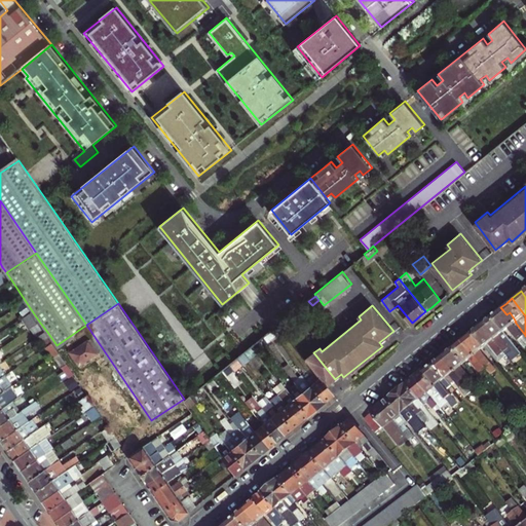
[(496,310),(492,314),(504,330),(510,326),(520,339),(525,335),(515,322),(516,322),(510,312),(506,314),(500,307),(496,310)]
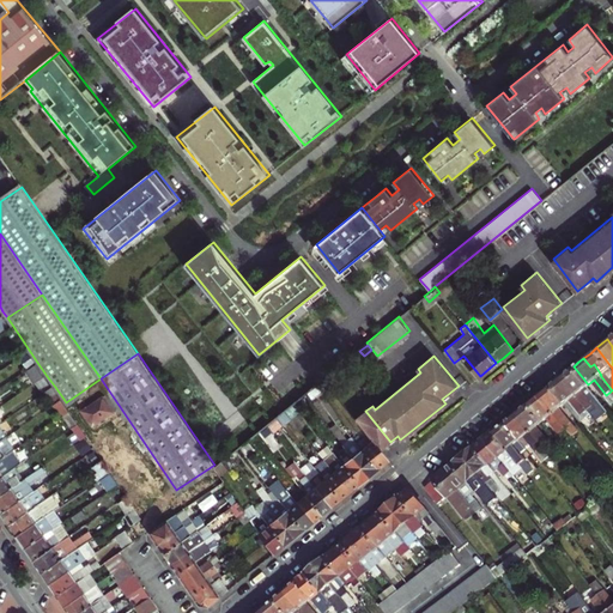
[(47,376),(38,364),(30,369),(38,382),(47,376)]
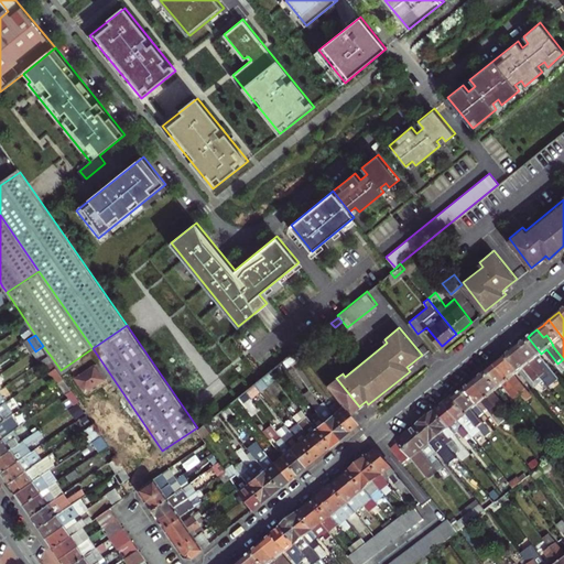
[(523,340),(517,346),(523,354),(525,353),(532,361),(531,361),(542,376),(550,384),(560,377),(541,354),(528,337),(523,340)]
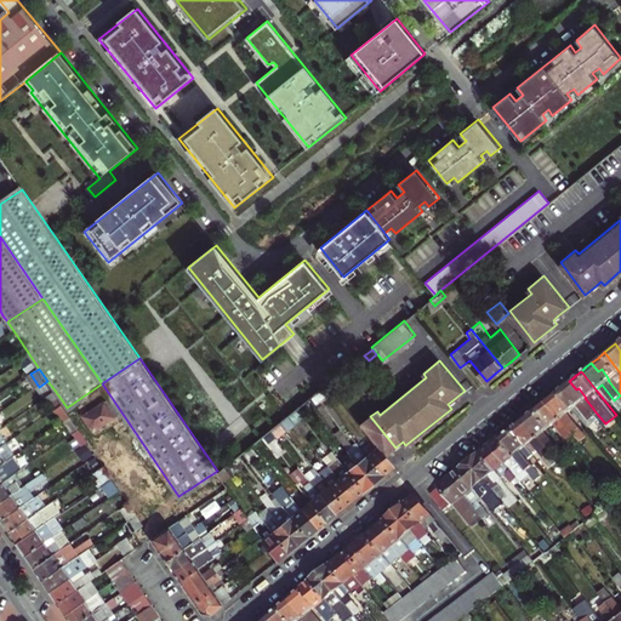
[(564,385),(558,389),(573,408),(579,404),(591,419),(597,414),(585,398),(586,398),(579,388),(576,389),(569,381),(564,385)]
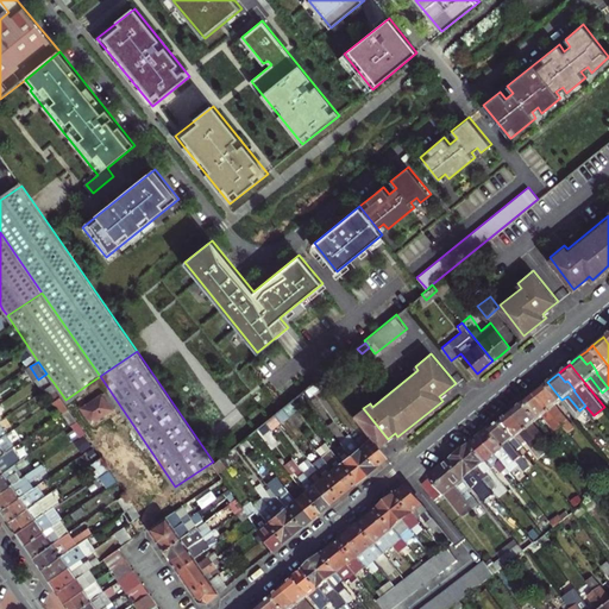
[(320,385),(315,380),(305,388),(308,394),(320,385)]
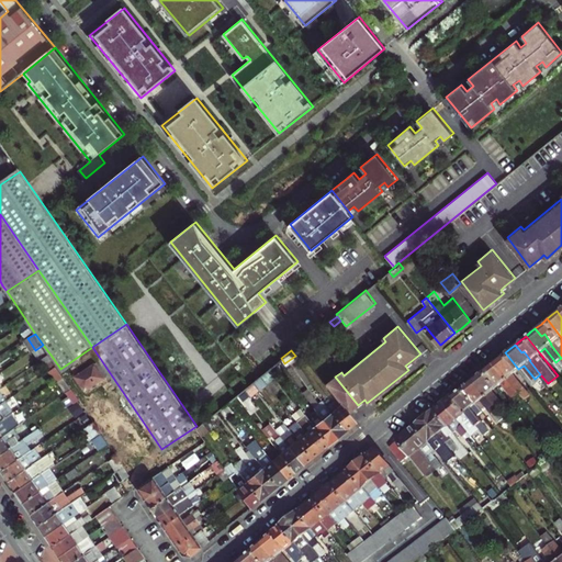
[(518,369),(505,352),(501,356),(495,361),(501,369),(503,367),(510,377),(509,377),(519,391),(526,385),(515,372),(518,369)]
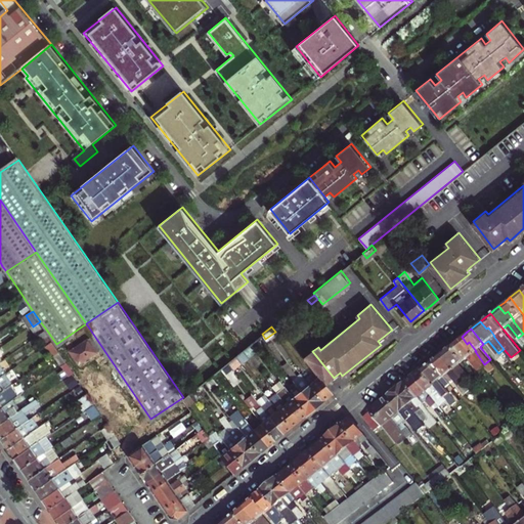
[(54,341),(47,331),(41,335),(48,345),(54,341)]
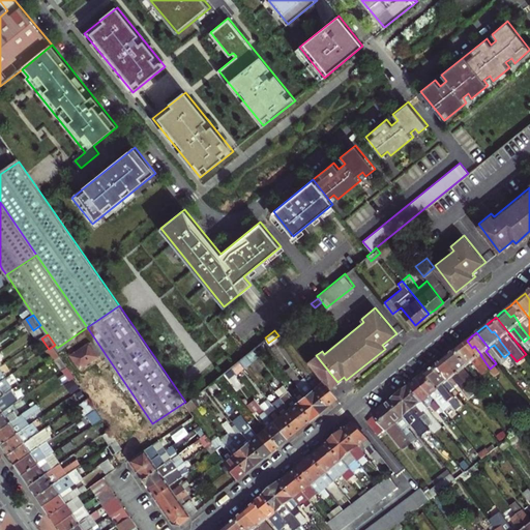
[(463,344),(458,348),(470,363),(474,359),(486,373),(490,369),(480,355),(481,355),(474,346),(472,348),(467,341),(463,344)]
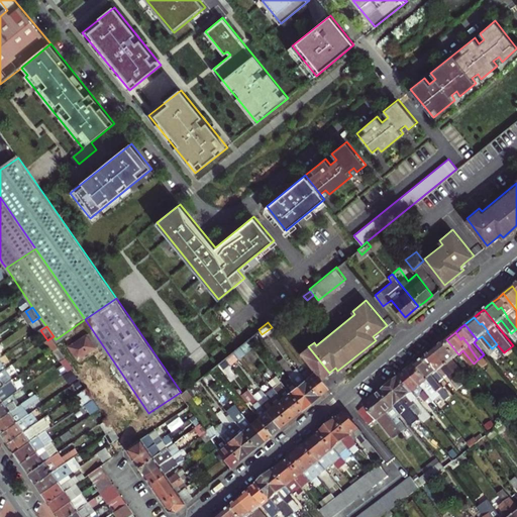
[(86,333),(69,344),(77,356),(86,350),(94,344),(86,333)]
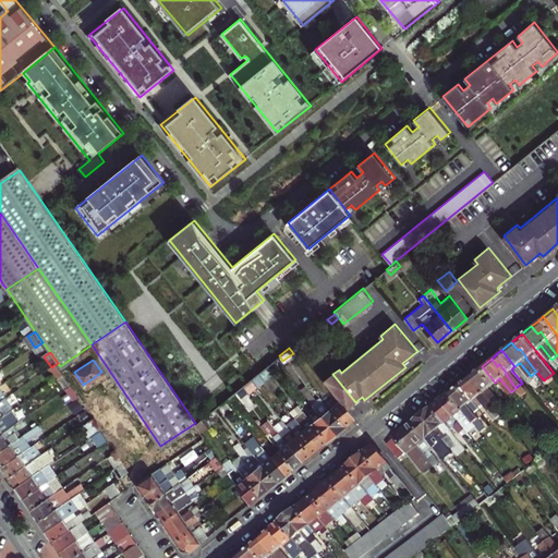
[(58,363),(51,367),(59,378),(65,374),(60,366),(58,363)]
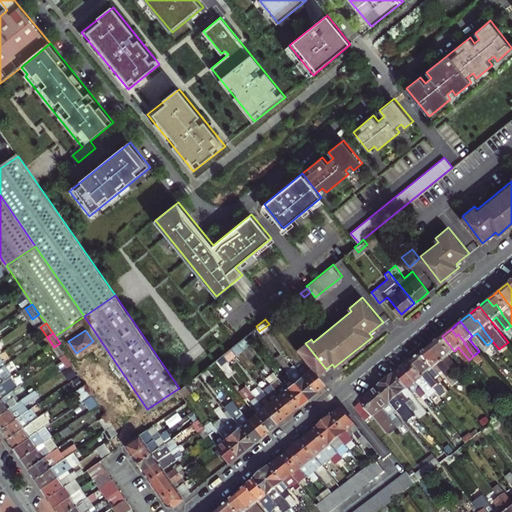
[(251,340),(247,334),(238,340),(243,346),(251,340)]
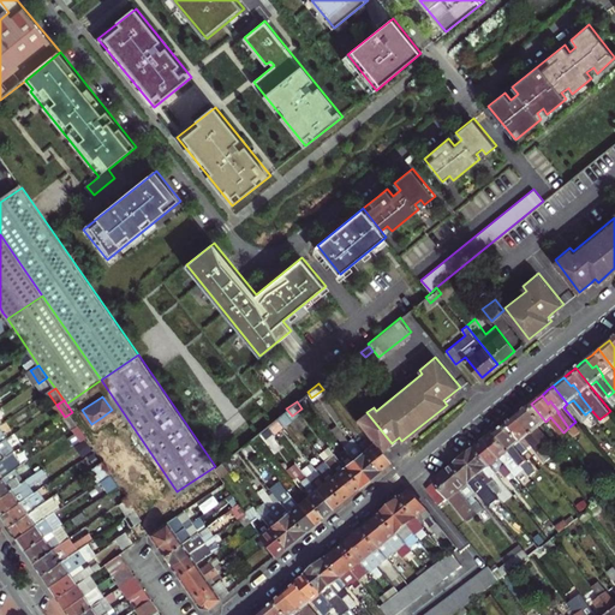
[(525,408),(518,413),(525,422),(527,421),(536,430),(535,431),(545,446),(553,440),(541,425),(545,422),(531,404),(525,408)]
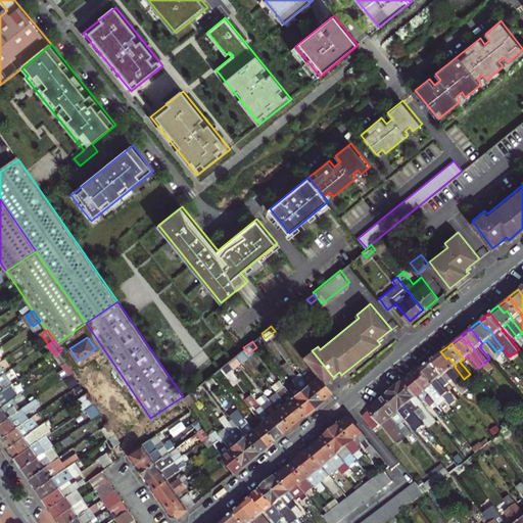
[(324,384),(333,377),(312,350),(303,358),(310,365),(301,371),(306,379),(323,398),(329,393),(331,391),(324,384)]
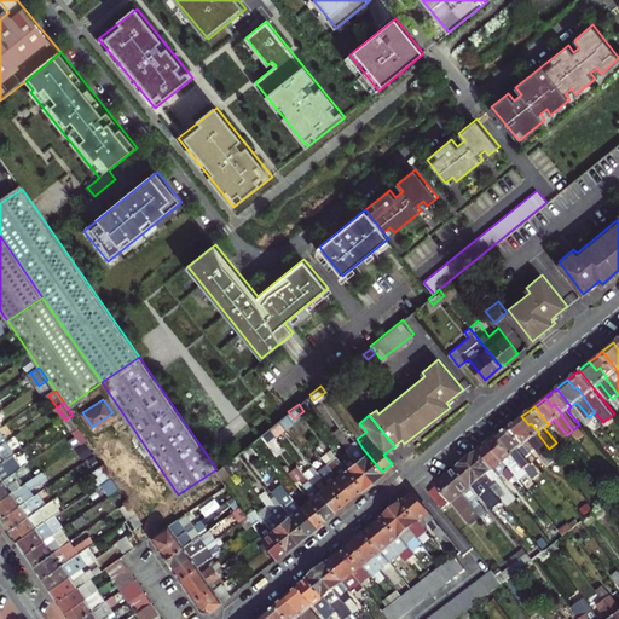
[(516,421),(512,424),(526,443),(532,438),(544,453),(549,449),(538,434),(539,433),(531,423),(528,424),(521,416),(516,421)]
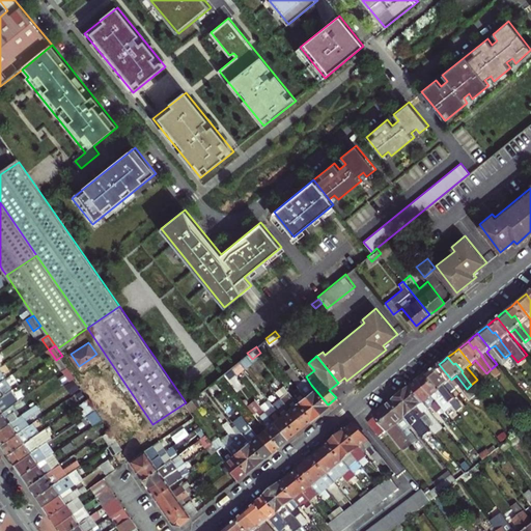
[(328,406),(328,404),(311,385),(306,376),(302,370),(300,372),(295,364),(287,369),(298,384),(320,411),(325,408),(328,406)]
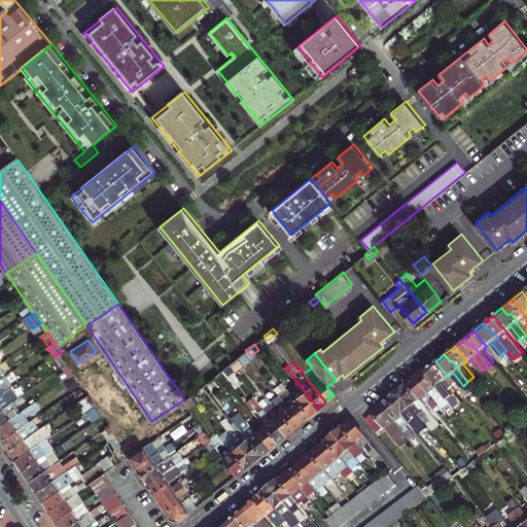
[(430,365),(425,370),(443,390),(449,397),(454,393),(444,381),(448,377),(435,361),(430,365)]
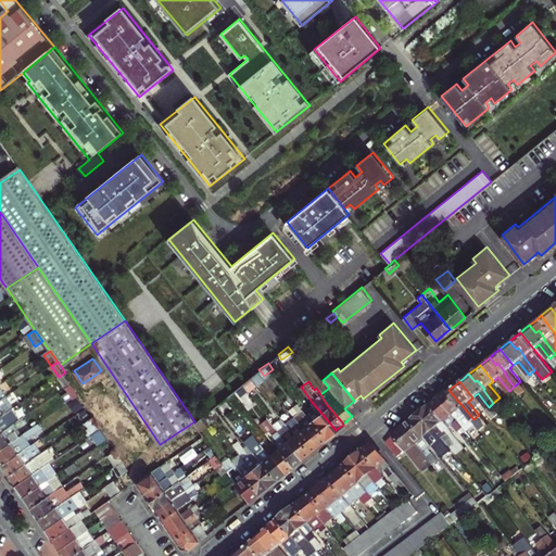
[(80,395),(73,384),(68,388),(76,397),(78,395),(80,395)]
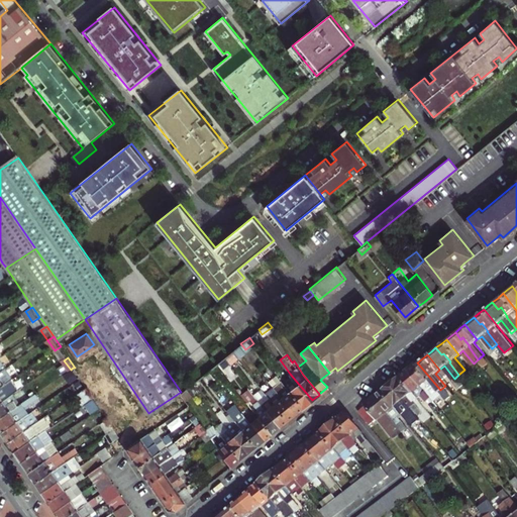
[(409,369),(421,384),(426,389),(432,396),(435,400),(439,396),(431,385),(434,383),(417,363),(413,366),(409,369)]
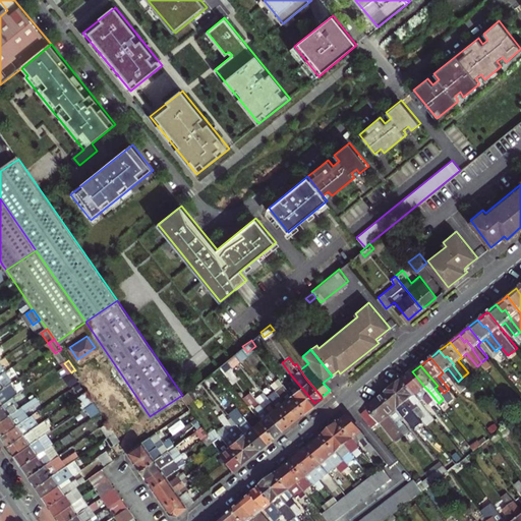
[(0,391),(7,387),(14,382),(7,370),(0,375),(0,391)]
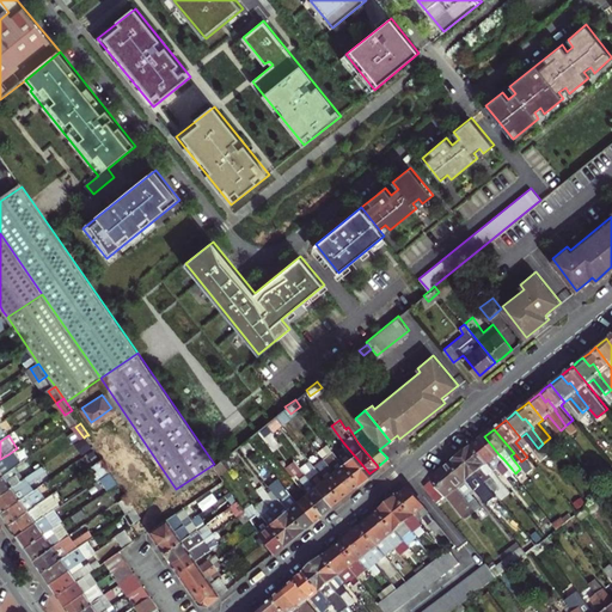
[(95,448),(86,435),(84,438),(77,444),(85,456),(95,448)]
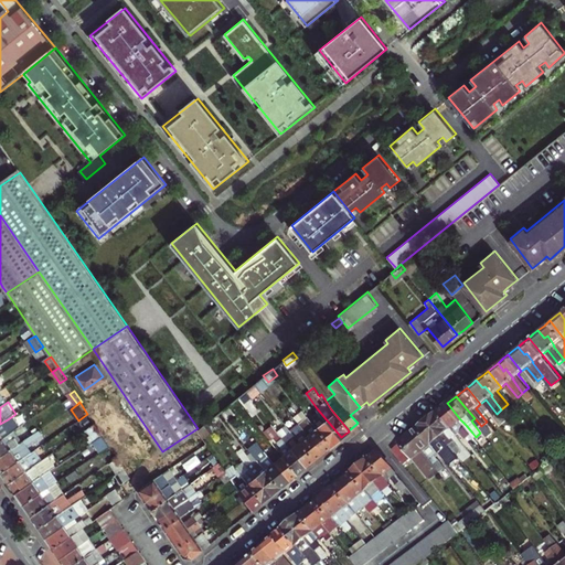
[(444,406),(439,409),(452,426),(460,419),(447,403),(444,406)]
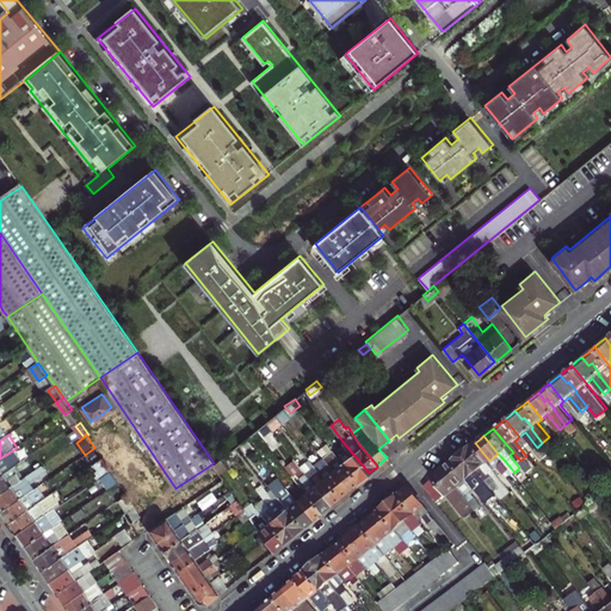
[(364,476),(369,473),(343,442),(334,449),(359,480),(364,476)]
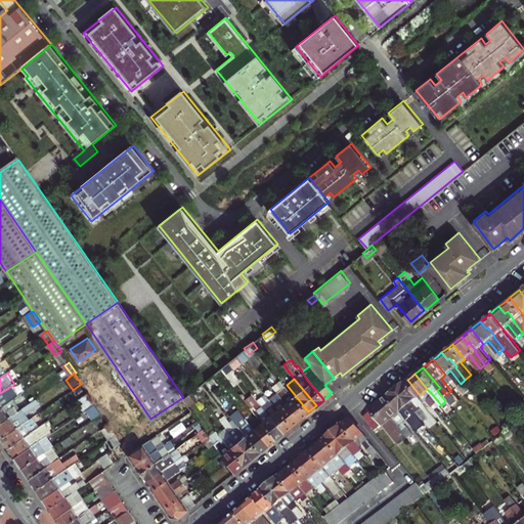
[(402,384),(398,387),(421,415),(425,410),(416,398),(420,395),(407,380),(402,384)]
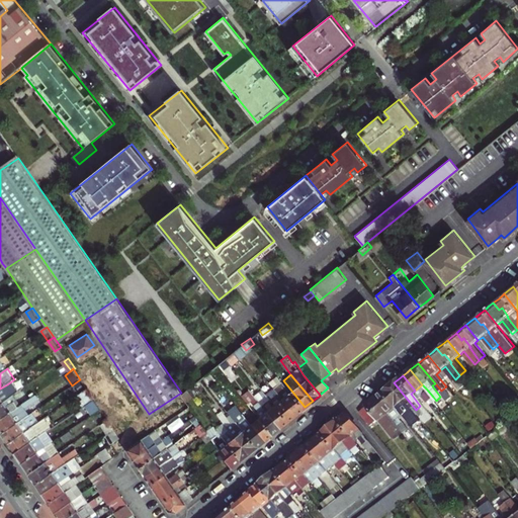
[(300,411),(305,407),(283,380),(281,377),(272,383),(296,414),(300,411)]
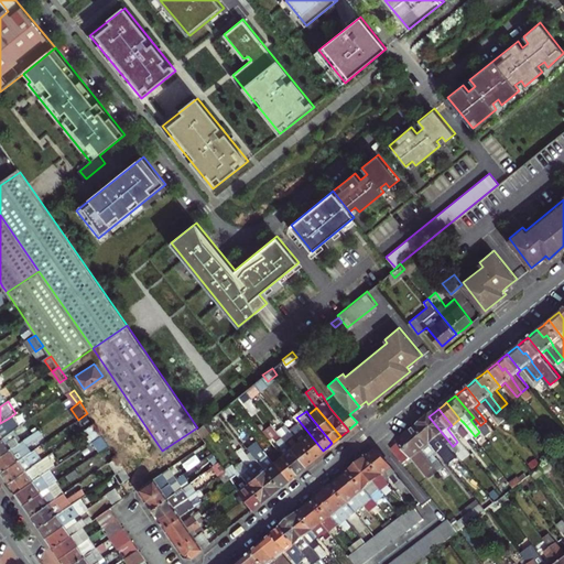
[(83,422),(87,429),(95,423),(90,416),(83,422)]
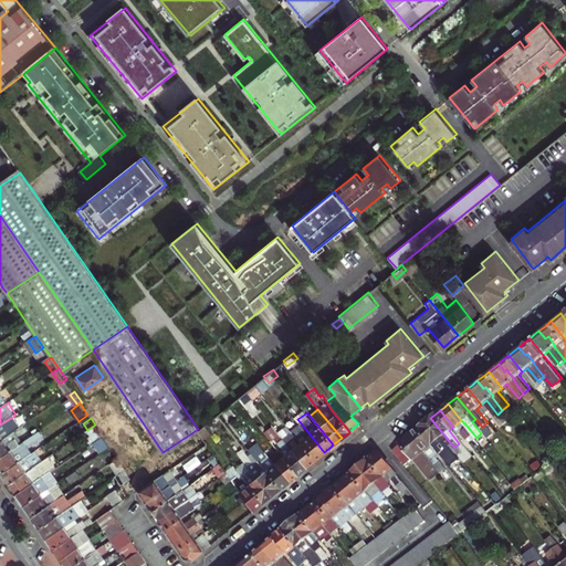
[(426,422),(420,426),(433,442),(451,464),(461,457),(454,448),(430,418),(426,422)]
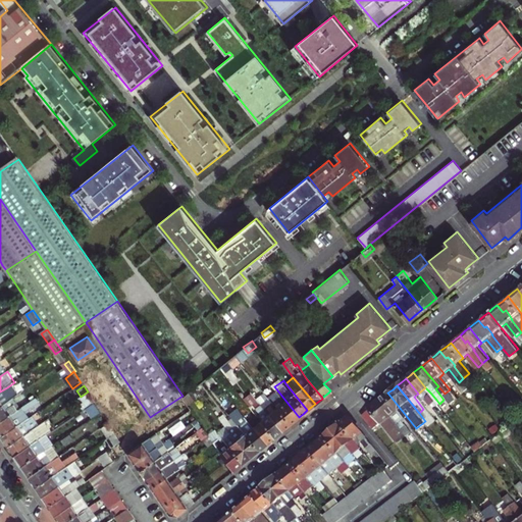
[(296,419),(299,417),(274,386),(266,394),(291,423),(296,419)]
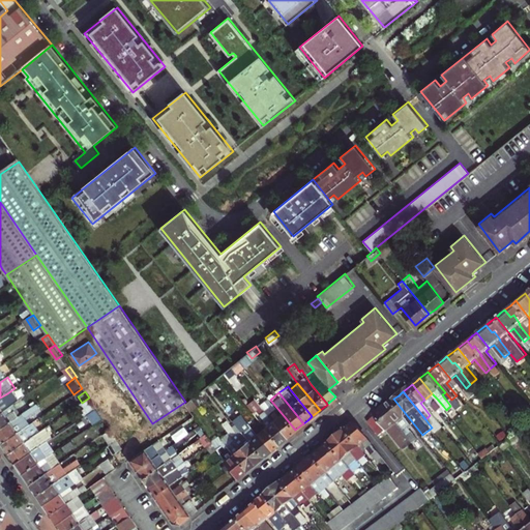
[(0,413),(15,404),(7,393),(0,398),(0,413)]
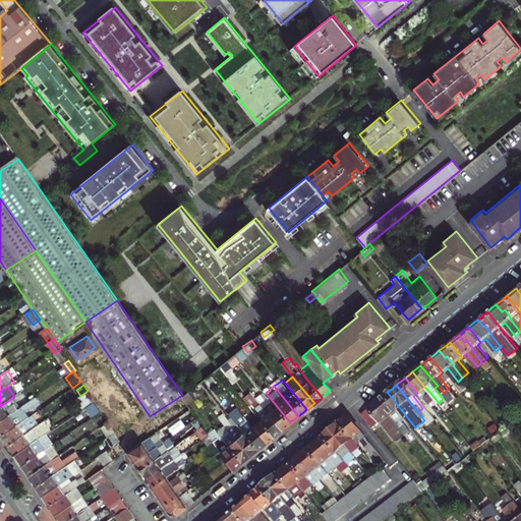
[(287,424),(290,422),(266,393),(262,387),(253,393),(261,402),(282,429),(287,424)]
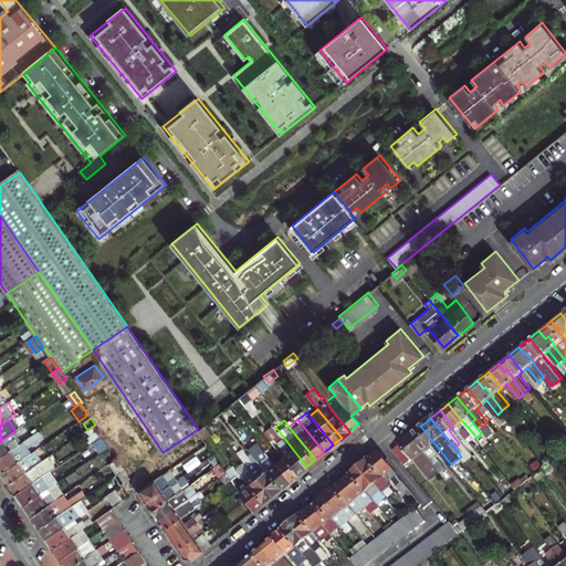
[(417,429),(412,432),(437,463),(441,459),(430,446),(433,442),(420,426),(417,429)]
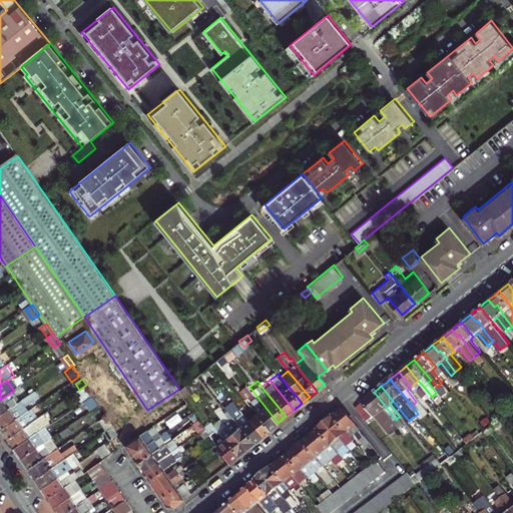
[(429,393),(423,386),(420,389),(425,396),(429,393)]
